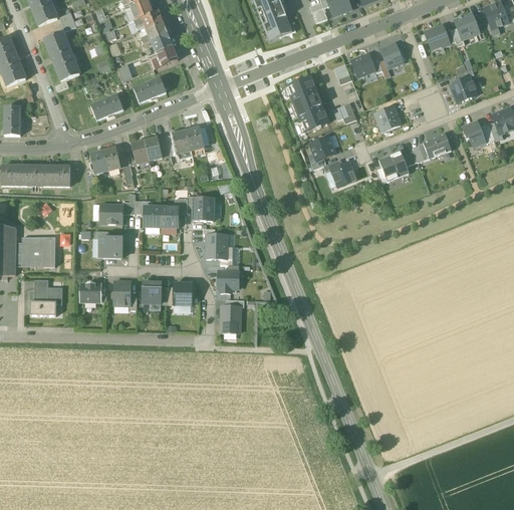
[(29,0),(39,25),(57,17),(50,0),(29,0)]
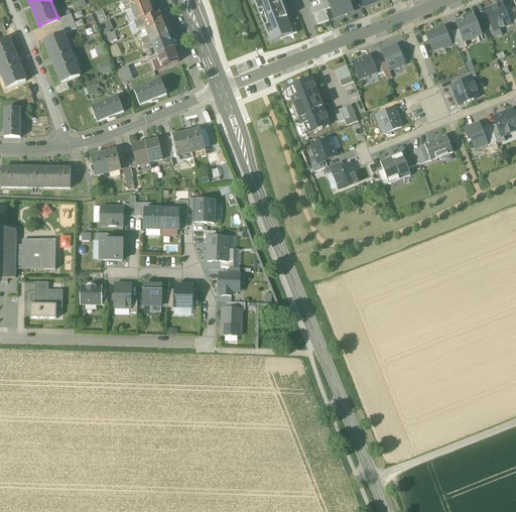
[(149,1),(148,0),(129,0),(132,8),(149,1)]
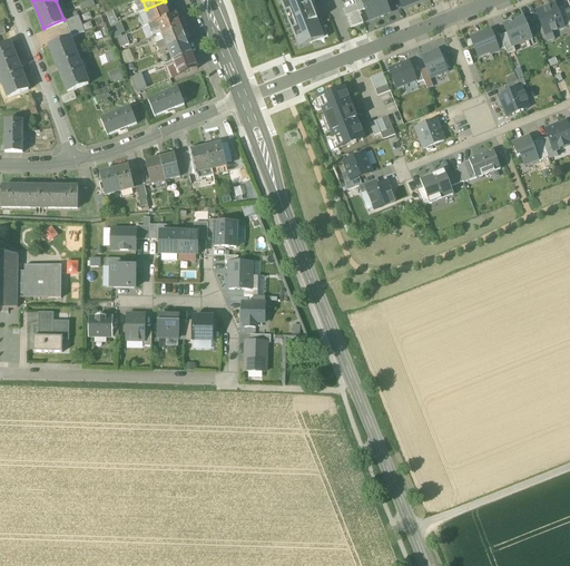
[(282,0),(298,45),(327,33),(321,16),(317,17),(311,0),(282,0)]
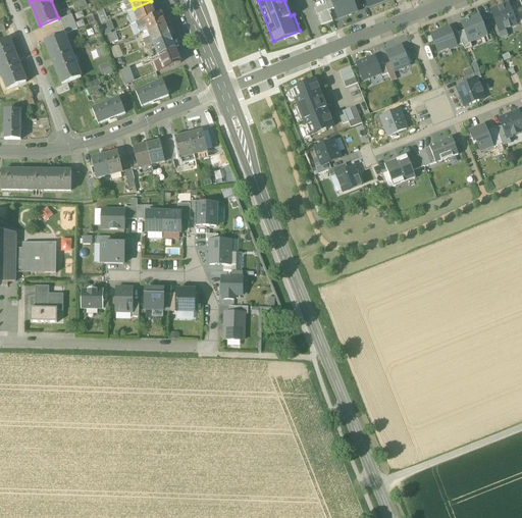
[(337,15),(357,8),(354,0),(332,0),(334,5),(337,15)]
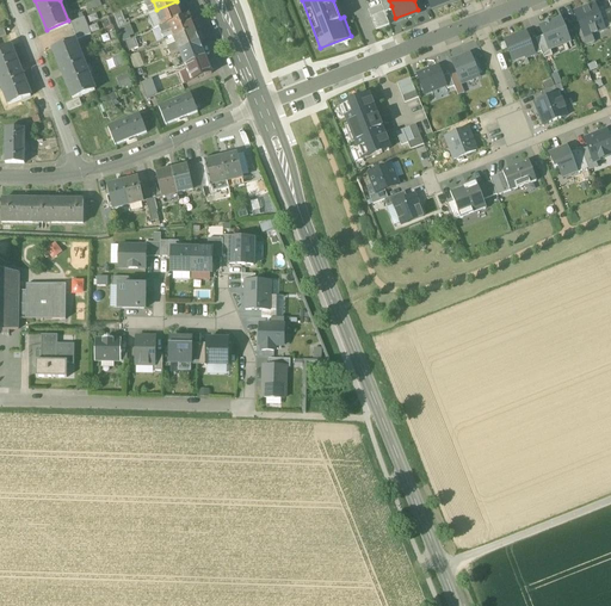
[(181,14),(177,1),(156,10),(162,23),(181,14)]
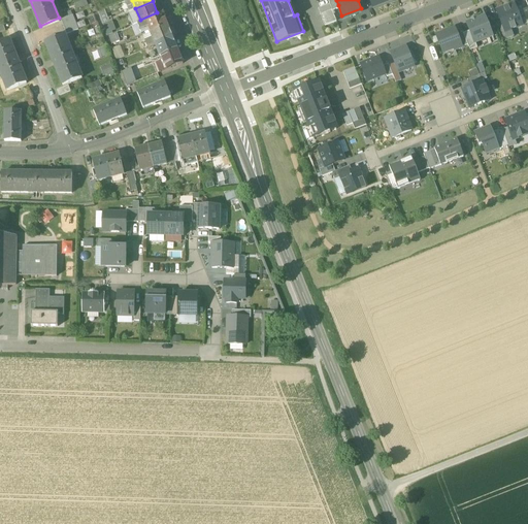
[(318,5),(325,23),(336,18),(332,7),(330,1),(318,5)]
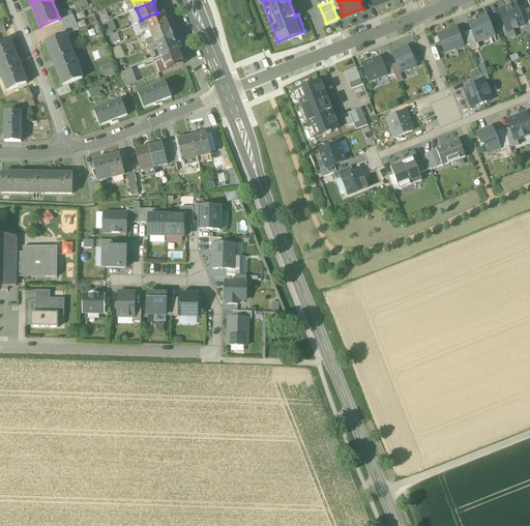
[(518,5),(516,1),(509,4),(510,5),(499,9),(506,29),(513,27),(524,23),(518,5)]
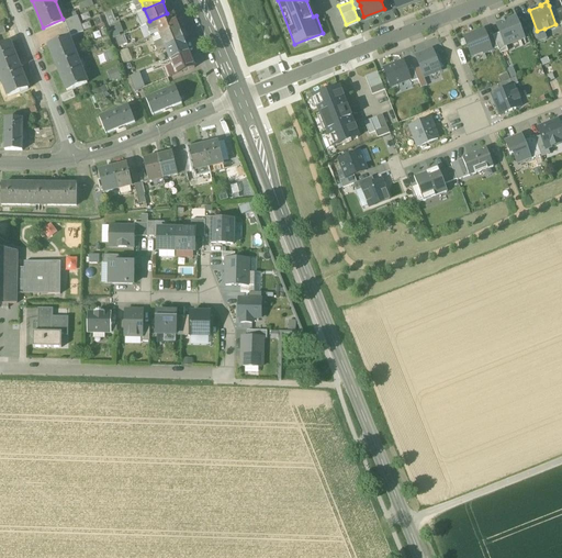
[(554,3),(549,6),(555,24),(561,22),(557,7),(554,3)]
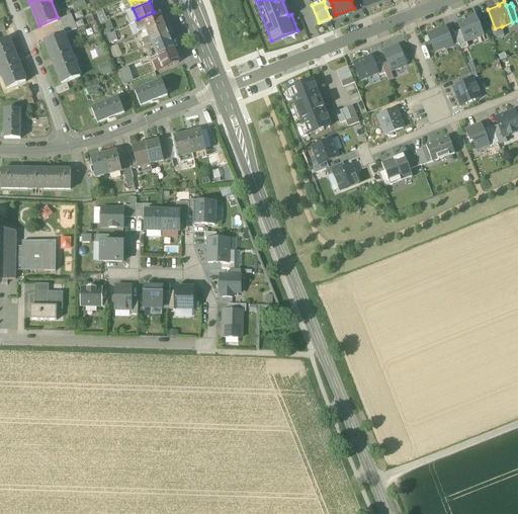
[(112,27),(110,16),(103,17),(102,9),(100,9),(103,29),(112,27)]
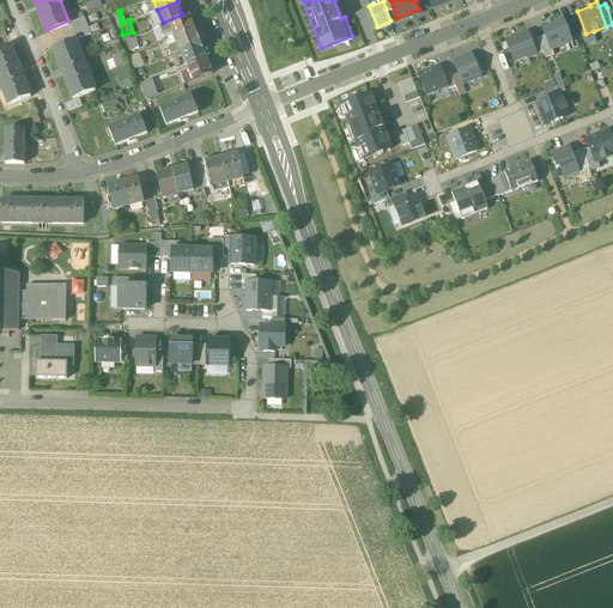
[(163,23),(164,26),(170,24),(173,29),(175,35),(195,26),(189,12),(182,14),(163,23)]
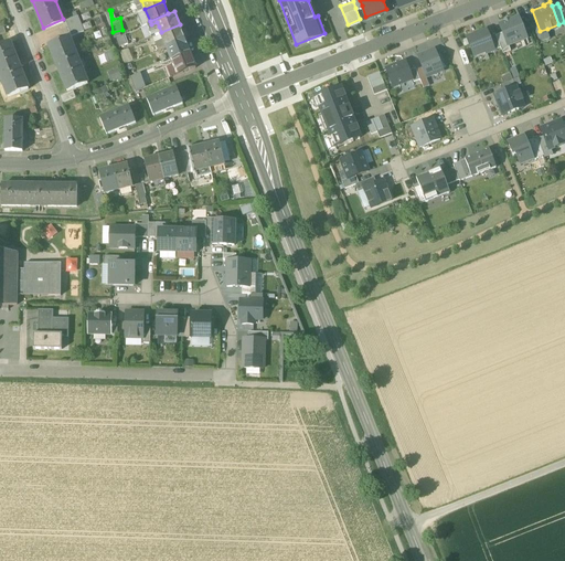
[(70,30),(72,33),(85,28),(83,24),(78,12),(65,18),(70,30)]
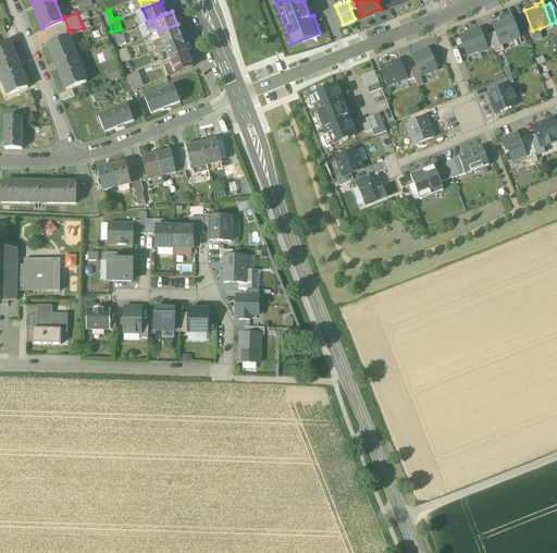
[(500,41),(519,34),(510,13),(493,21),(496,29),(500,41)]
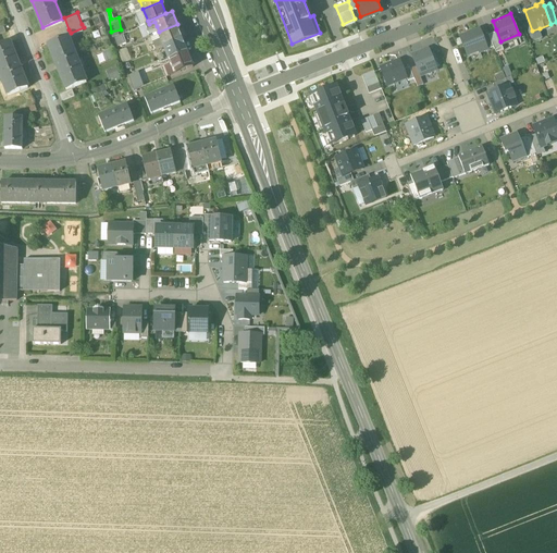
[(159,32),(161,37),(164,44),(182,37),(177,24),(159,32)]
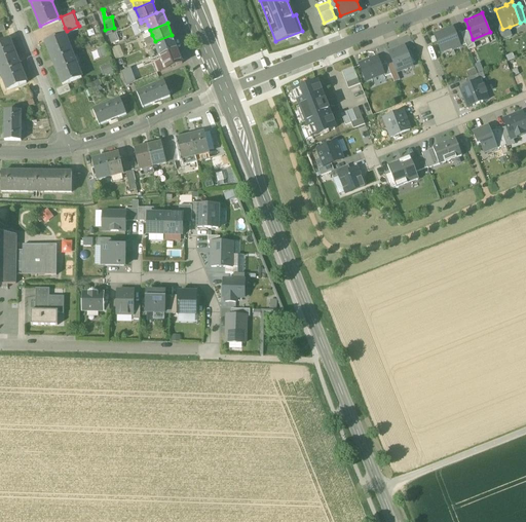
[(453,46),(460,44),(455,32),(452,25),(435,32),(442,49),(452,45),(453,46)]
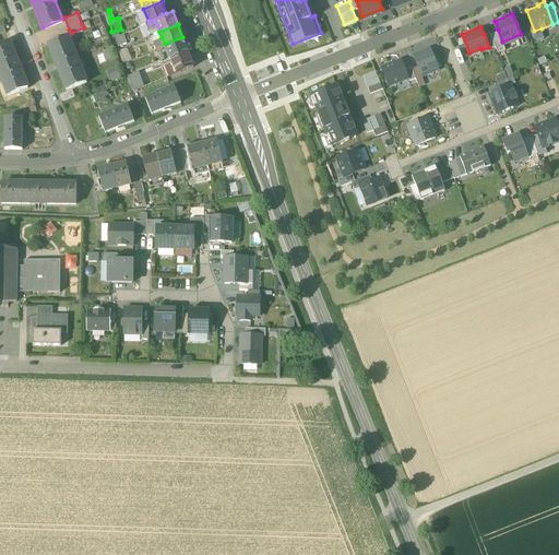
[(542,28),(534,31),(534,32),(536,38),(544,35),(542,28)]
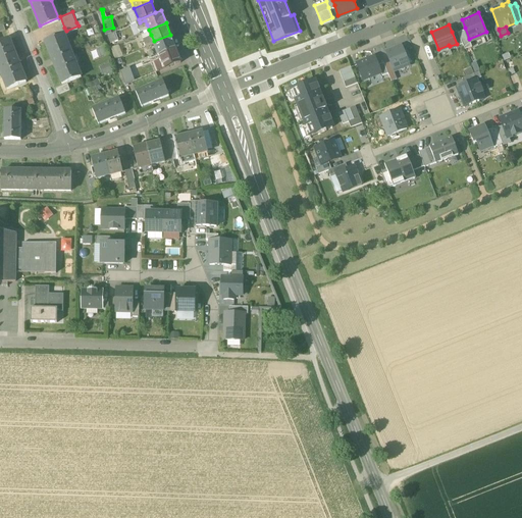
[(465,28),(458,30),(462,41),(464,47),(472,44),(469,39),(465,28)]
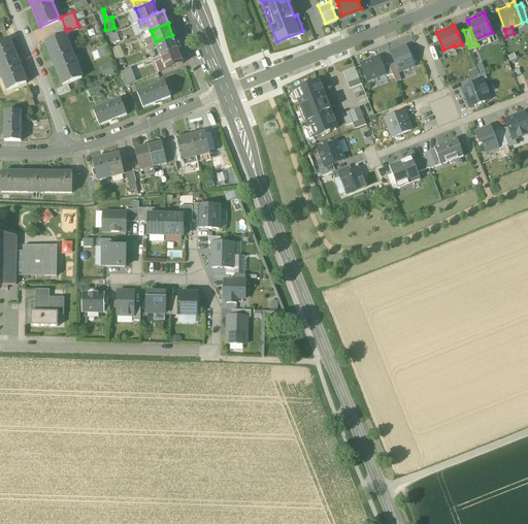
[(463,30),(457,32),(462,44),(467,41),(463,30)]
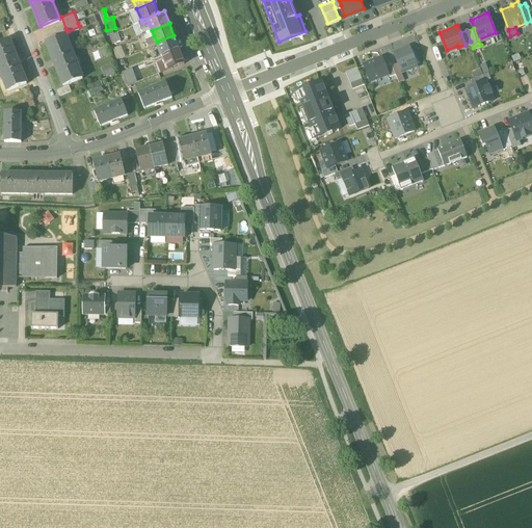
[(46,40),(63,83),(82,76),(64,31),(46,40)]
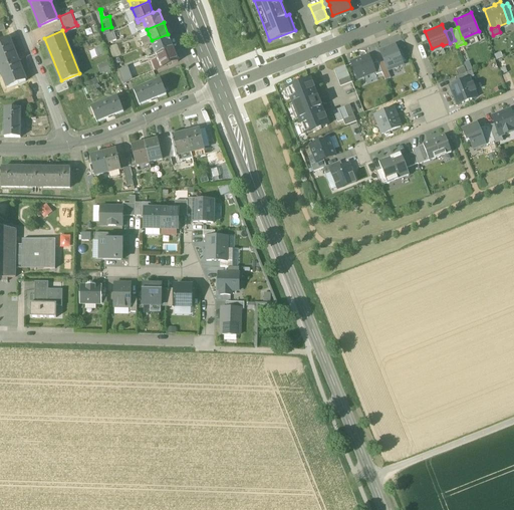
[(106,36),(109,44),(117,40),(114,32),(106,36)]
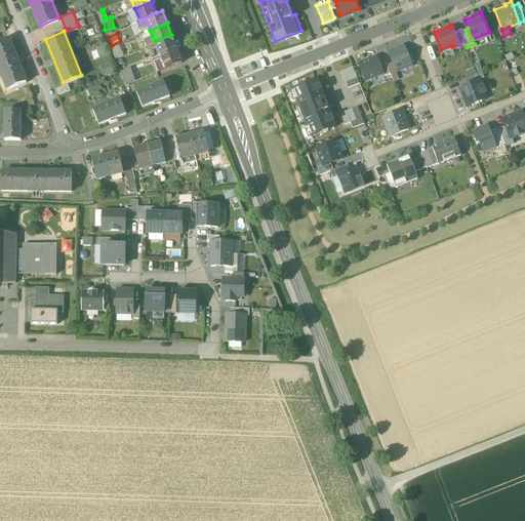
[(176,46),(171,35),(155,41),(159,53),(176,46)]
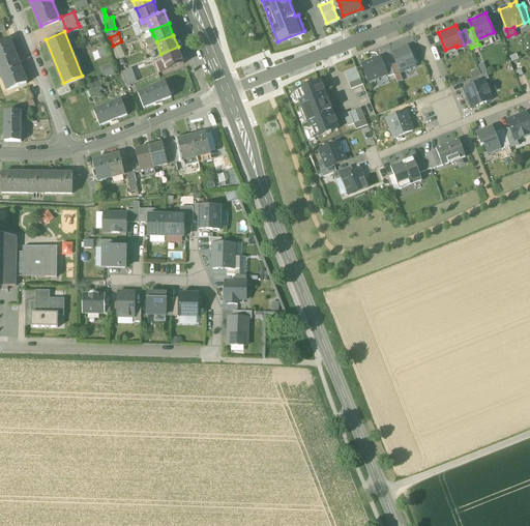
[(0,39),(0,67),(7,87),(26,80),(8,36),(0,39)]
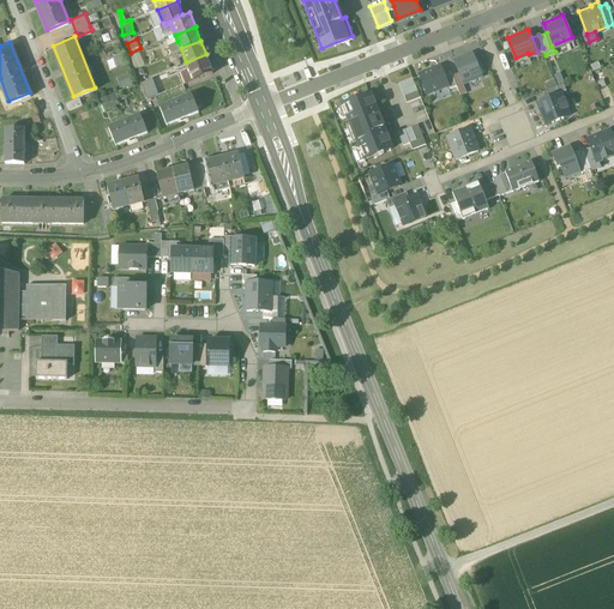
[(112,53),(116,64),(125,60),(121,49),(112,53)]
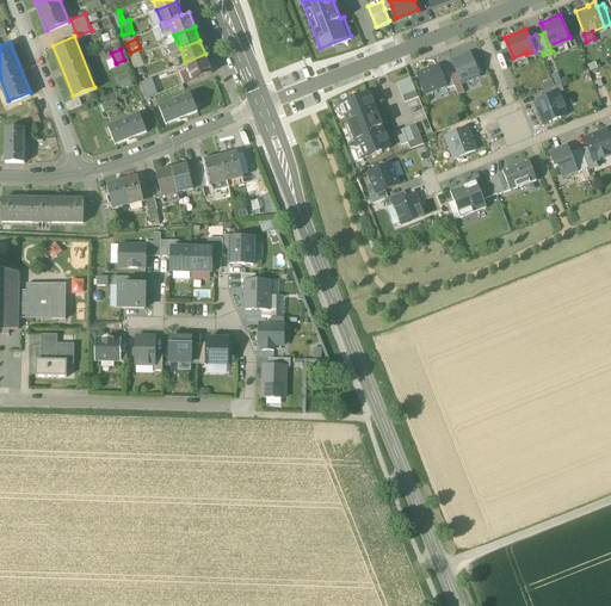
[(476,66),(473,57),(470,50),(452,57),(456,69),(461,80),(479,73),(476,66)]
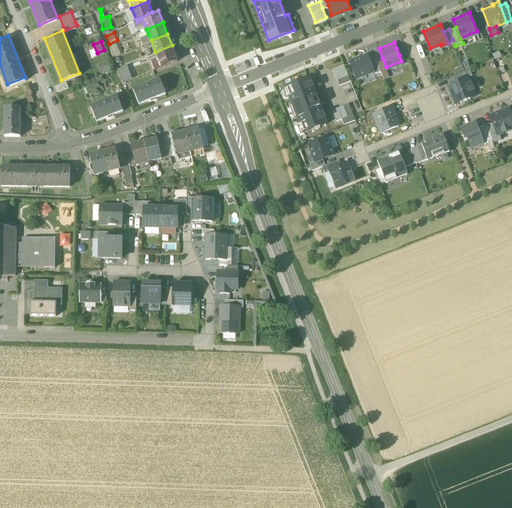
[(177,58),(172,45),(155,52),(157,58),(152,60),(155,67),(177,58)]
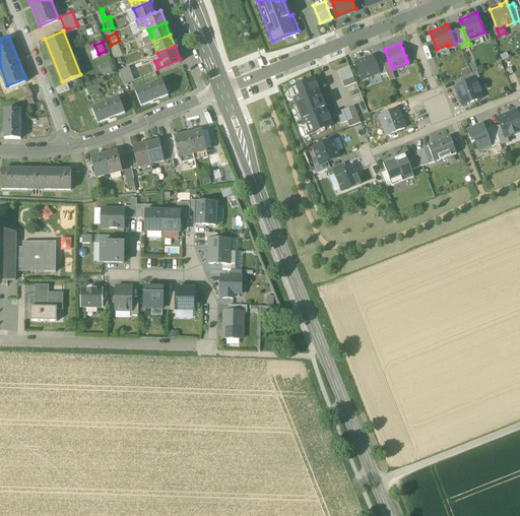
[(361,77),(380,70),(377,62),(374,54),(354,61),(361,77)]
